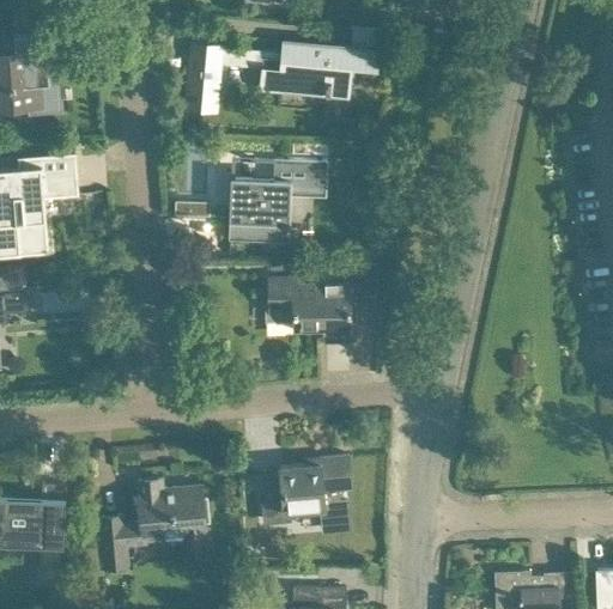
[(406,0),(406,13),(460,17),(461,0),(406,0)]
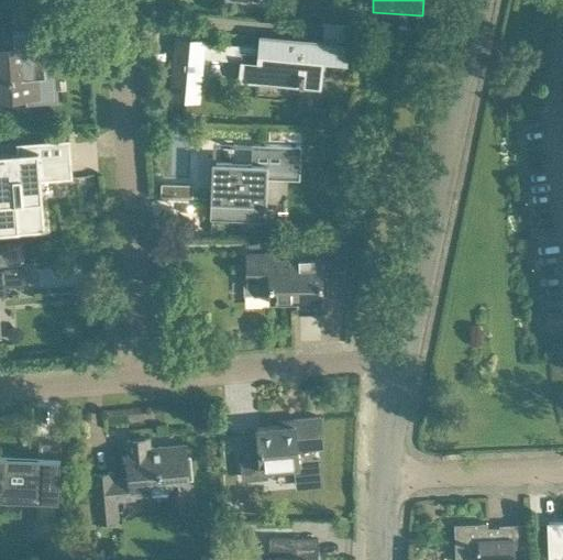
[(41,33),(12,35),(14,54),(0,54),(0,96),(0,100),(0,102),(28,101),(29,105),(55,103),(51,59),(50,47),(50,46),(42,46),(41,33)]
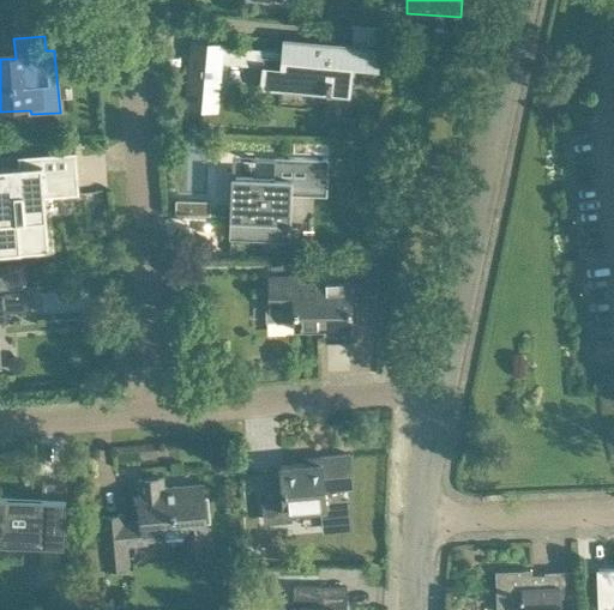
[(375,71),(379,53),(283,43),(283,54),(223,49),(223,46),(191,43),(184,113),(217,115),(222,66),(288,73),(287,88),(308,90),(307,95),(331,97),(332,86),(349,88),(350,70),(375,71)]
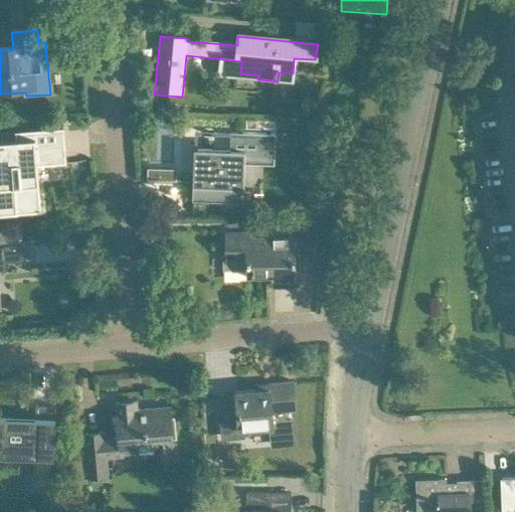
[(332,40),(322,39),(320,55),(330,56),(332,40)]
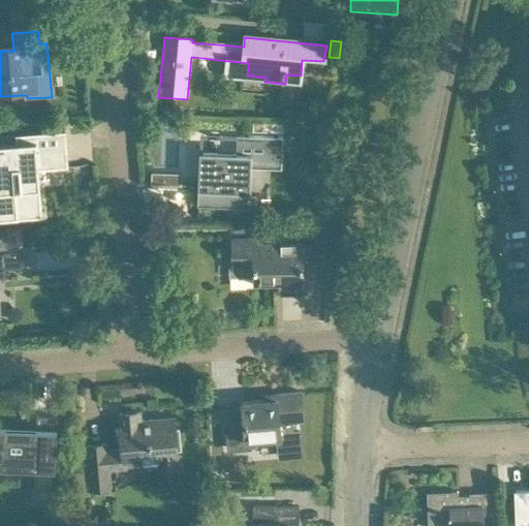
[(282,125),(252,124),(252,133),(282,134),(282,125)]
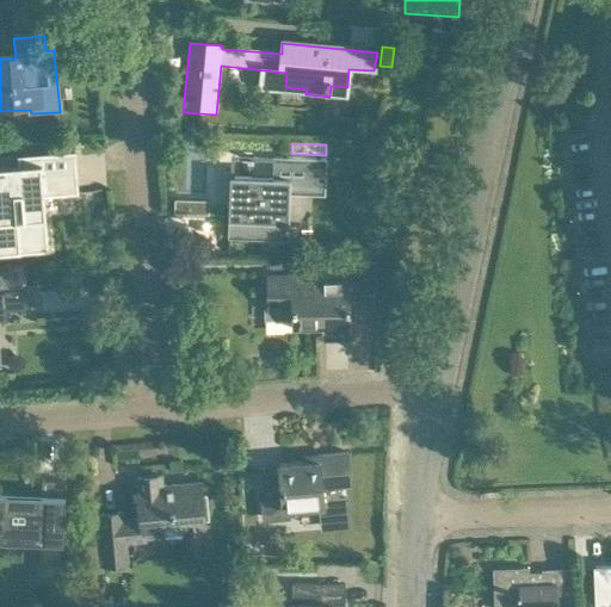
[(0,169),(0,258),(20,256),(19,249),(45,247),(41,199),(78,197),(74,154),(18,159),(18,168),(0,169)]
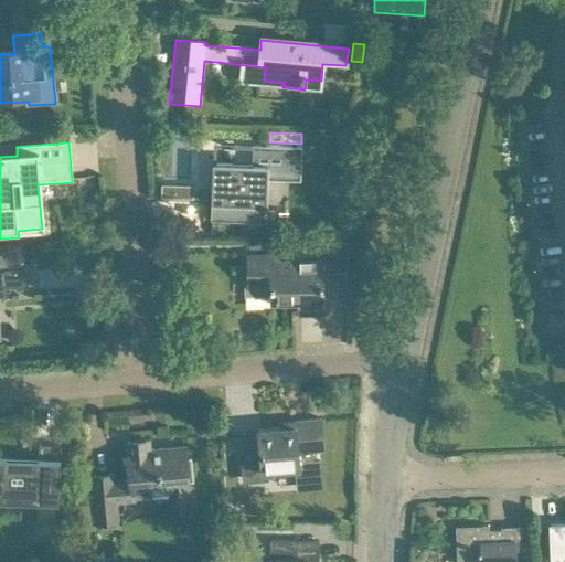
[(213,205),(213,221),(265,223),(265,224),(266,224),(267,213),(268,213),(269,204),(266,204),(268,170),(287,171),(286,181),(299,182),(299,183),(300,183),(302,150),(300,150),(300,151),(256,150),(256,148),(255,148),(254,169),(215,167),(215,166),(214,166),(212,205),(213,205)]
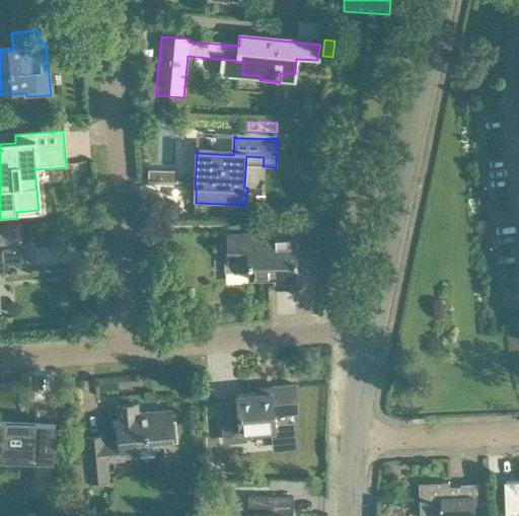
[(255,237),(227,237),(227,274),(247,274),(247,280),(274,279),(274,290),(296,289),(296,263),(293,263),(292,253),(296,253),(295,240),(255,241),(255,237)]
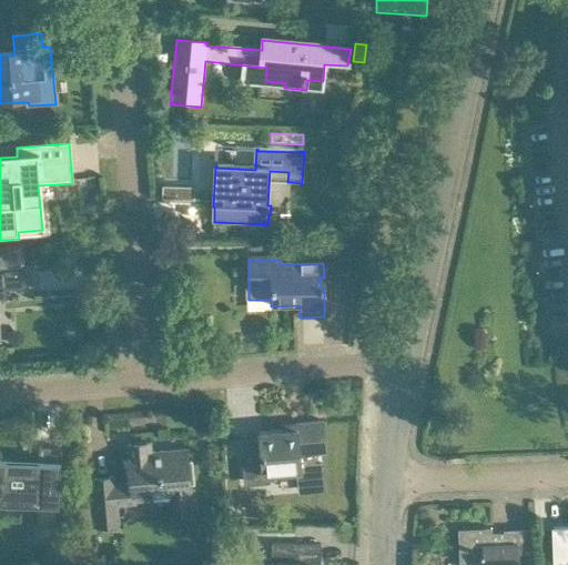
[(245,460),(242,461),(245,487),(270,485),(270,477),(298,474),(300,495),(325,492),(323,465),(315,466),(314,455),(326,453),(323,424),(295,426),(296,432),(260,435),(260,439),(244,440),(245,460)]
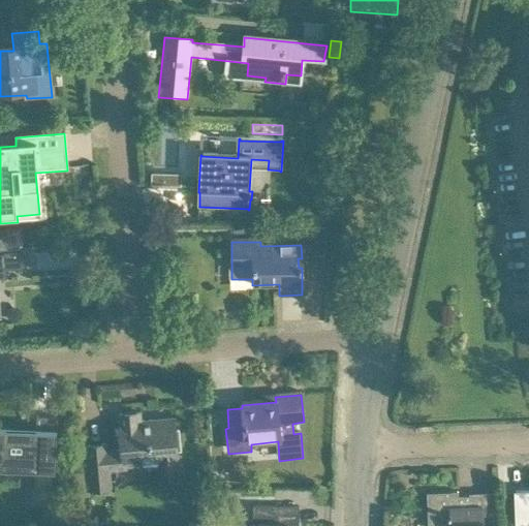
[(126,467),(157,464),(159,481),(180,478),(175,422),(139,425),(138,414),(119,416),(122,453),(105,455),(105,447),(87,449),(89,470),(71,472),(72,487),(89,485),(90,492),(111,490),(109,471),(126,469),(126,467)]
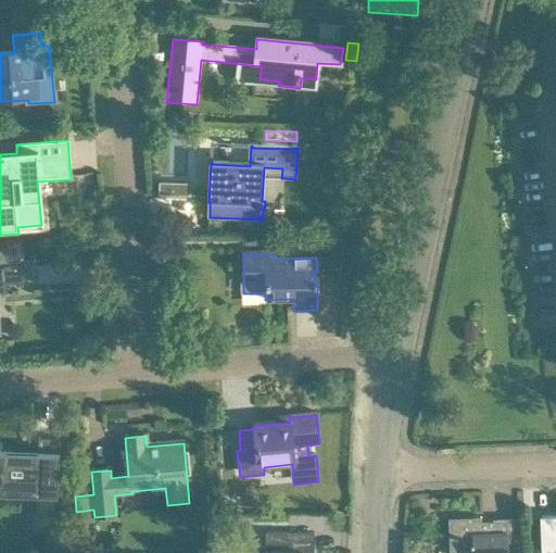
[(0,452),(0,494),(36,497),(36,513),(55,514),(57,497),(59,497),(60,455),(58,455),(58,440),(38,440),(37,454),(0,452)]
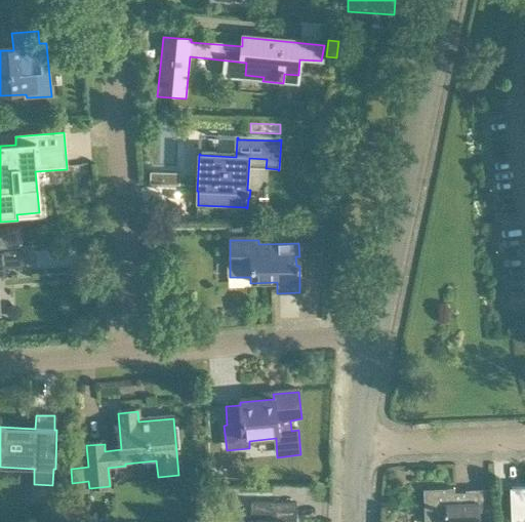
[(524,490),(512,491),(512,521),(524,521),(524,490)]
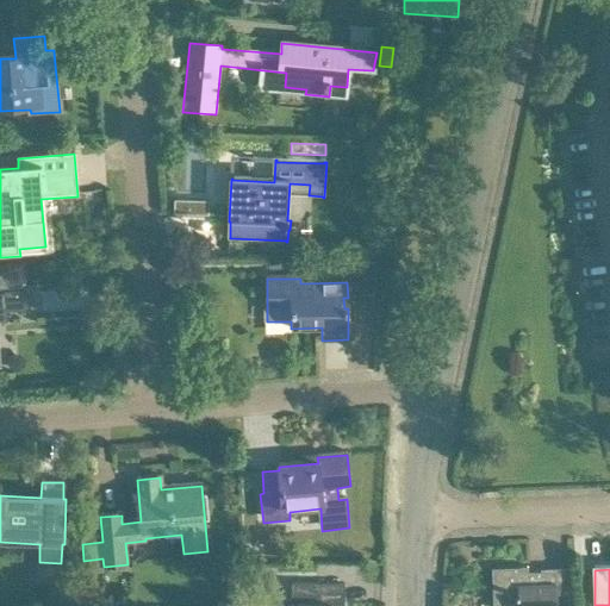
[(555,605),(555,599),(555,587),(536,588),(536,583),(540,581),(540,576),(527,576),(527,572),(491,573),(491,605),(555,605)]
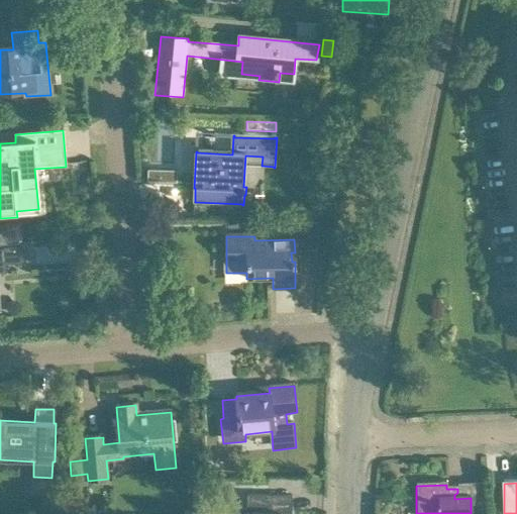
[(247,497),(246,513),(291,513),(292,498),(247,497)]
